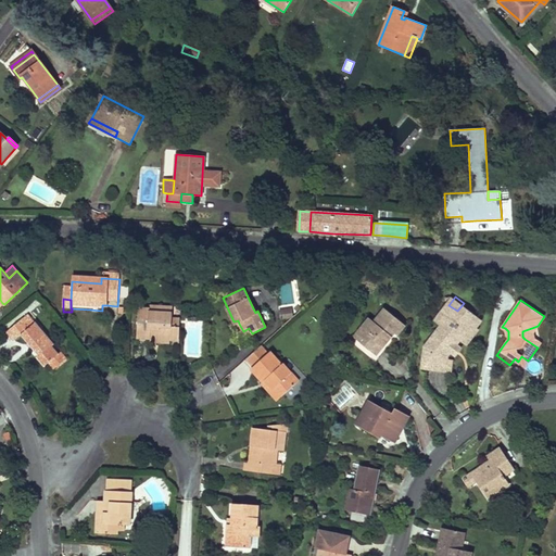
[(470,320),(477,313),(464,303),(457,311),(449,305),(438,319),(444,325),(428,346),(425,369),(453,374),(455,362),(450,361),(449,354),(452,350),(454,352),(458,344),(457,344),(462,338),(466,341),(478,326),(470,320)]
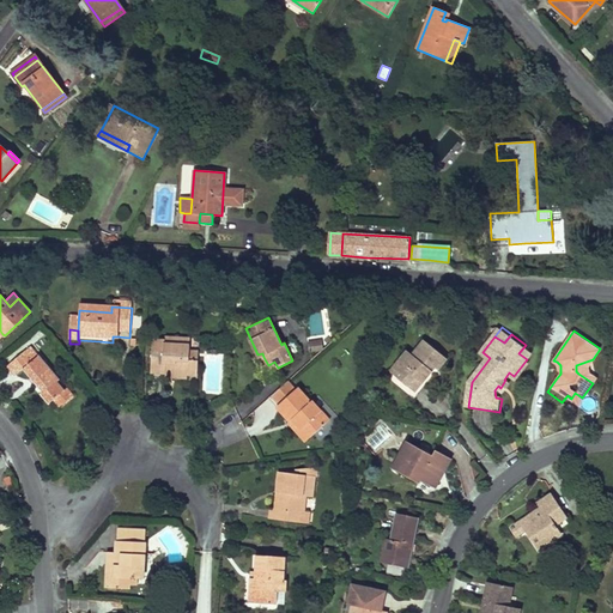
[(445,358),(425,337),(412,350),(407,346),(392,362),(400,370),(396,374),(404,382),(411,375),(419,382),(423,377),(430,370),(425,365),(429,363),(434,368),(435,369),(445,358)]
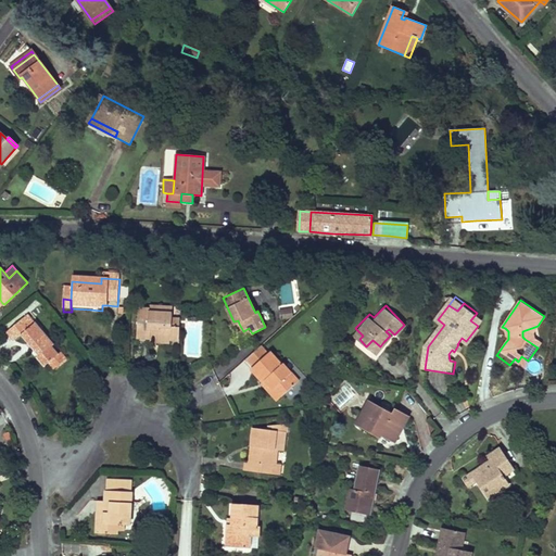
[(278,307),(279,318),(292,317),(292,307),(278,307)]
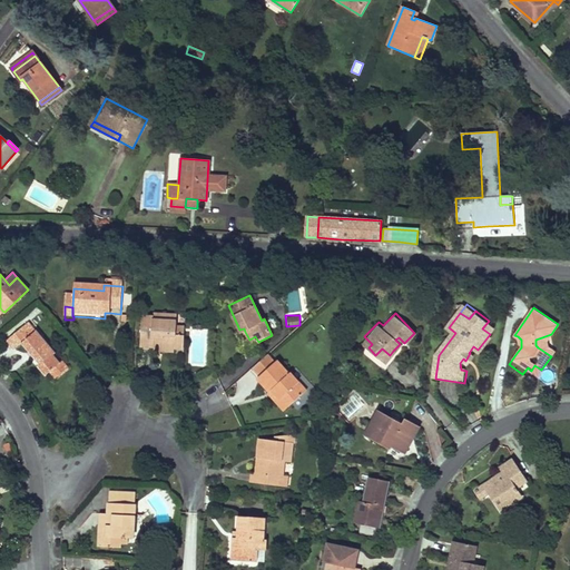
[(154,316),(143,316),(140,345),(154,346),(154,344),(161,345),(161,346),(173,347),(183,347),(183,335),(175,334),(175,326),(176,321),(154,320),(154,316)]
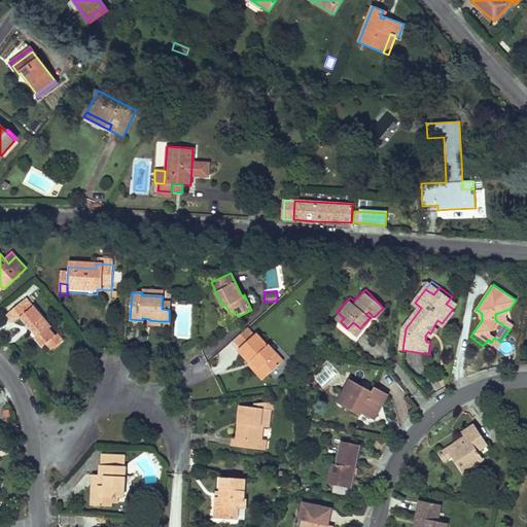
[(446,304),(453,309),(458,302),(452,296),(446,304)]
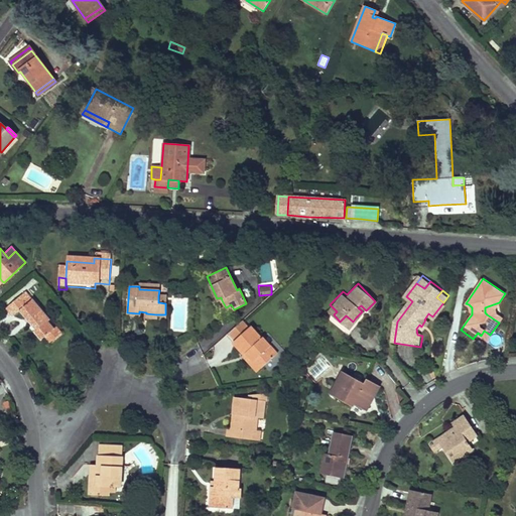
[(31,299),(24,291),(5,306),(9,310),(12,314),(19,309),(35,329),(33,331),(40,339),(44,336),(53,328),(47,320),(49,318),(32,297),(31,299)]
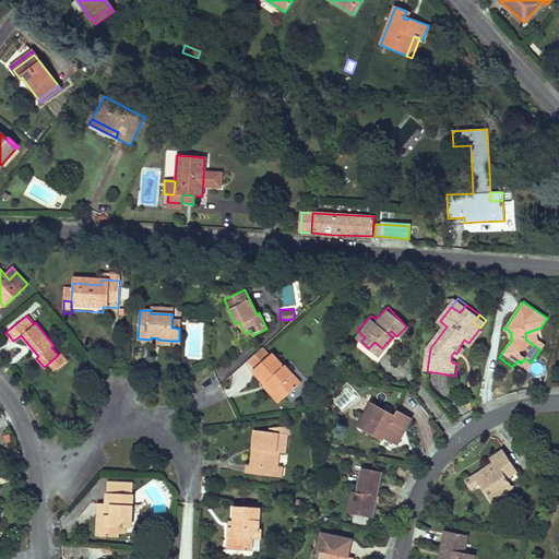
[(471,345),(483,330),(480,328),(468,343),(471,345)]
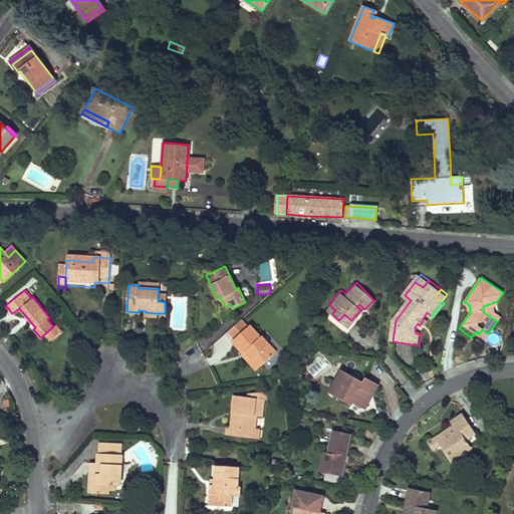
[(497,301),(483,306),(483,311),(485,313),(497,321),(497,301)]
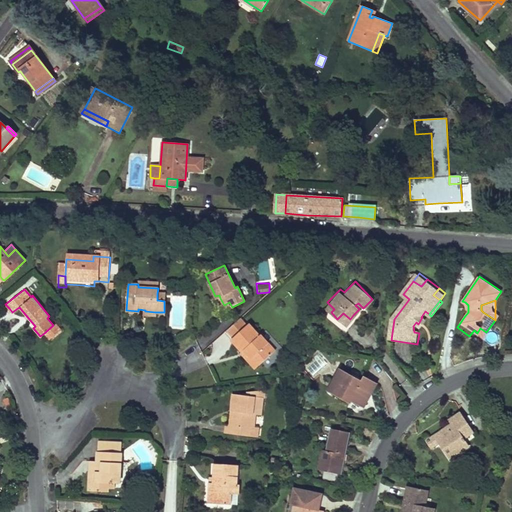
[(228,314),(233,311),(232,307),(229,302),(224,305),(226,309),(228,314)]
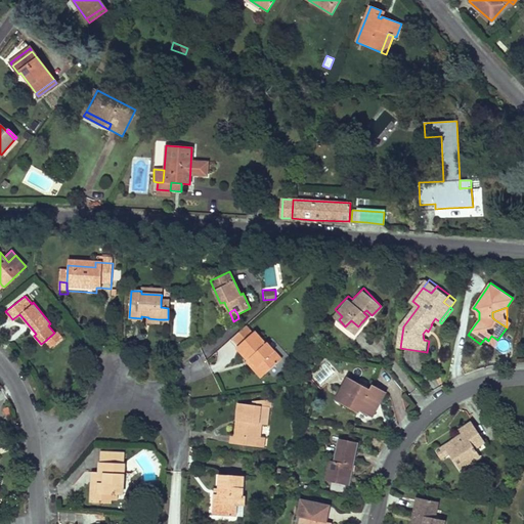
[(342,316),(335,309),(332,312),(339,319),(342,316)]
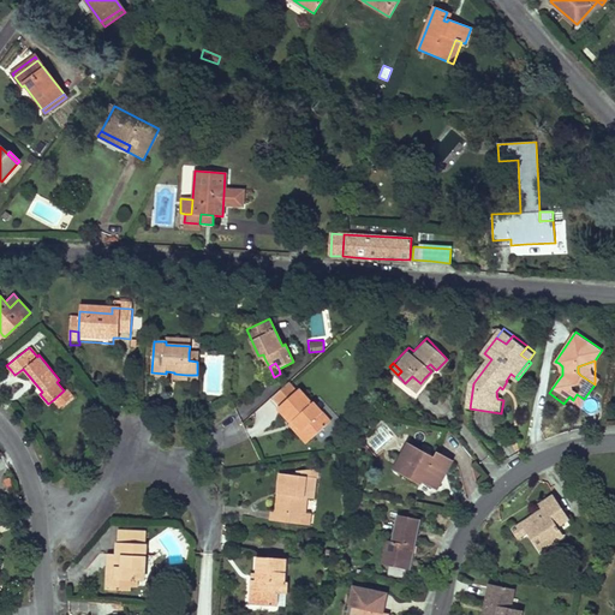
[(412,376),(405,383),(412,390),(421,383),(412,376)]
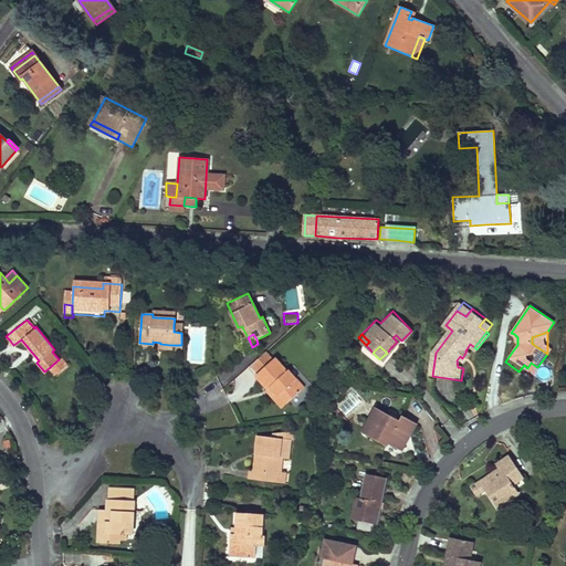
[(66,364),(61,357),(59,359),(49,368),(54,375),(66,364)]
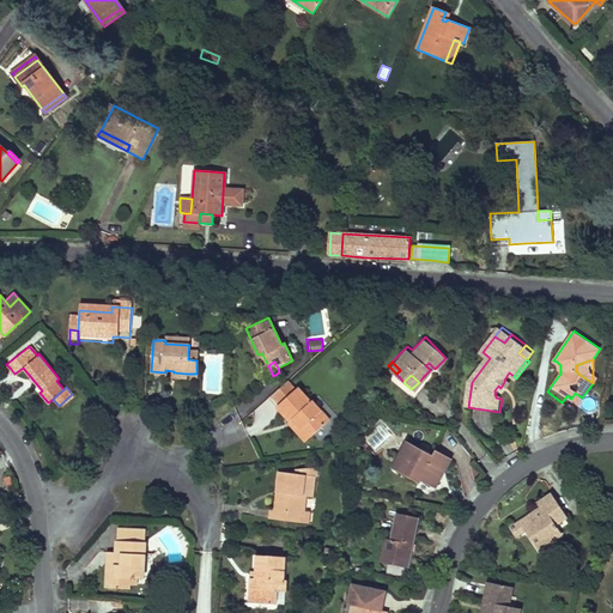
[(310,404),(297,388),(277,407),(286,418),(289,422),(292,419),(310,438),(329,422),(313,401),(310,404)]
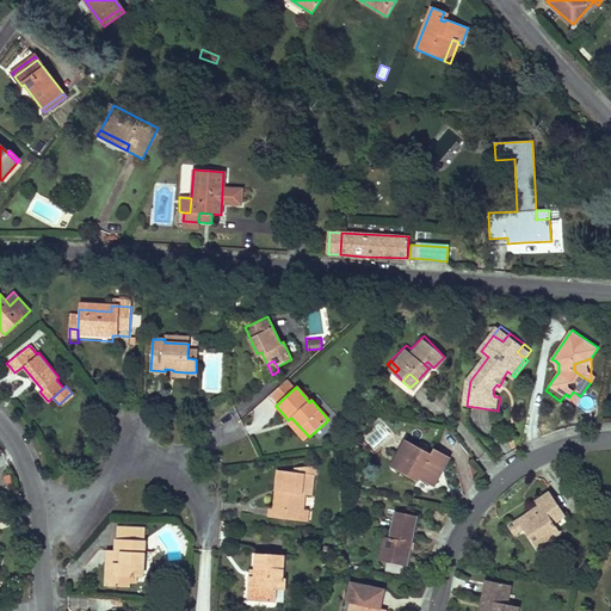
[(560,401),(572,408),(580,396),(573,392),(569,397),(566,394),(560,401)]
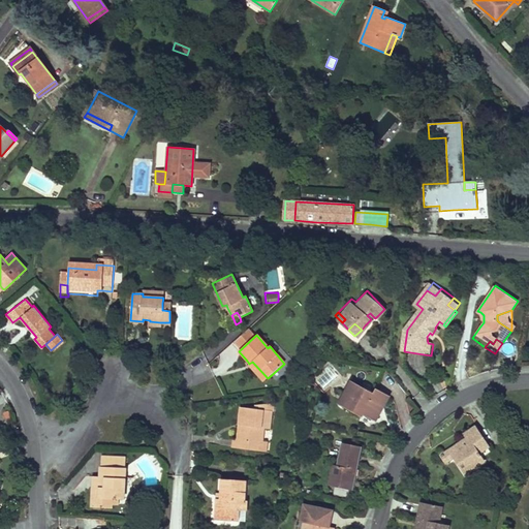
[(268,378),(252,362),(249,364),(248,365),(263,382),(268,378)]
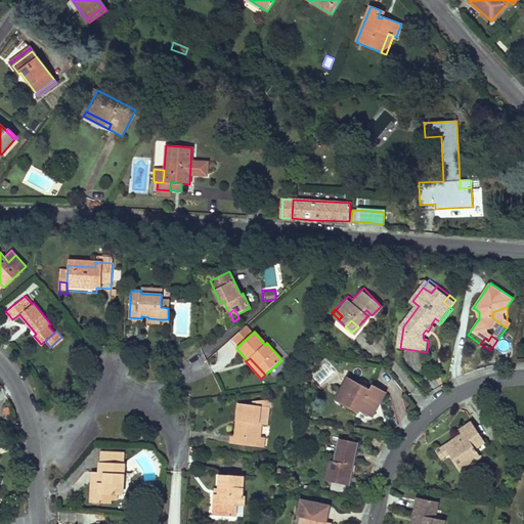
[(325,362),(312,378),(323,386),(336,372),(325,362)]
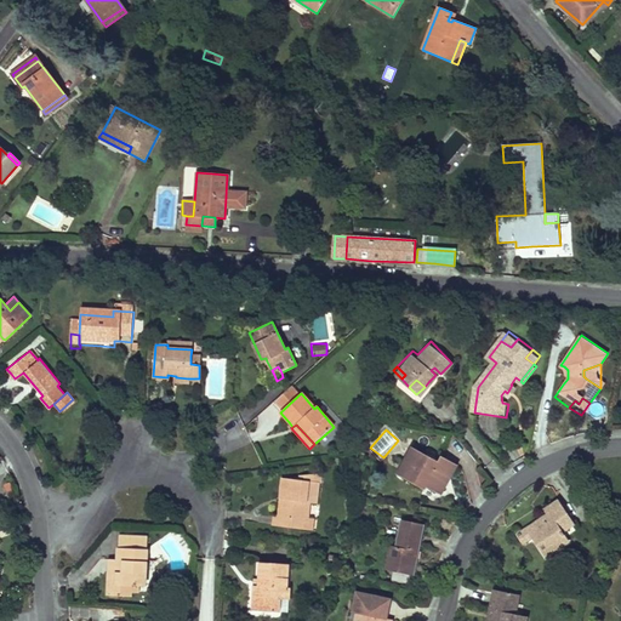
[(422,451),(411,446),(397,476),(425,489),(426,485),(442,494),(445,486),(448,482),(445,477),(451,476),(457,463),(440,455),(438,460),(427,455),(423,456),(422,451)]
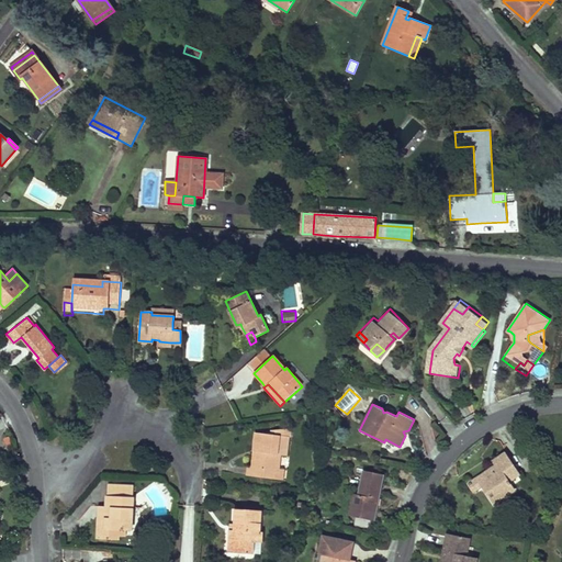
[(280,436),(256,434),(254,452),(259,453),(258,469),(260,469),(259,478),(274,480),(276,470),(279,471),(281,454),(278,453),(280,436)]
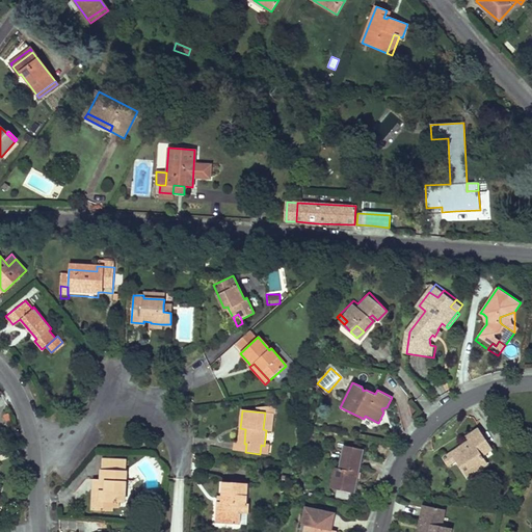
[(491,450),(478,430),(467,437),(469,442),(471,445),(467,448),(464,445),(456,450),(451,454),(456,462),(464,474),(473,468),(476,472),(486,464),(482,459),(484,458),(482,456),(491,450)]
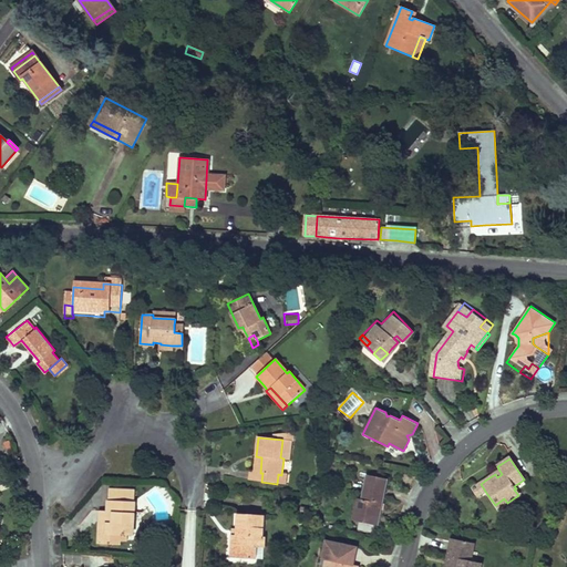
[(254,472),(250,472),(249,481),(261,482),(263,473),(260,473),(254,472)]
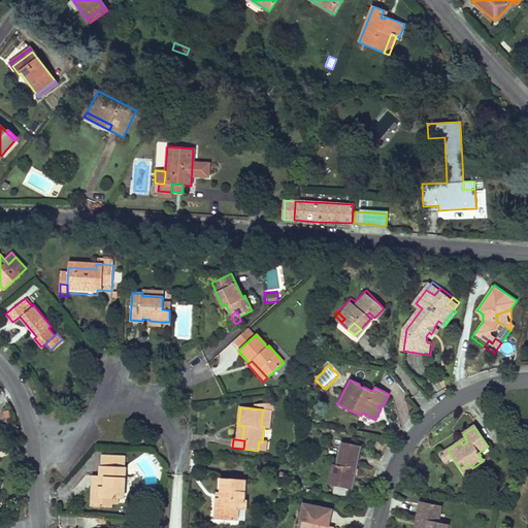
[(361,446),(340,441),(336,464),(333,463),(330,473),(333,474),(331,484),(351,488),(354,477),(361,446)]
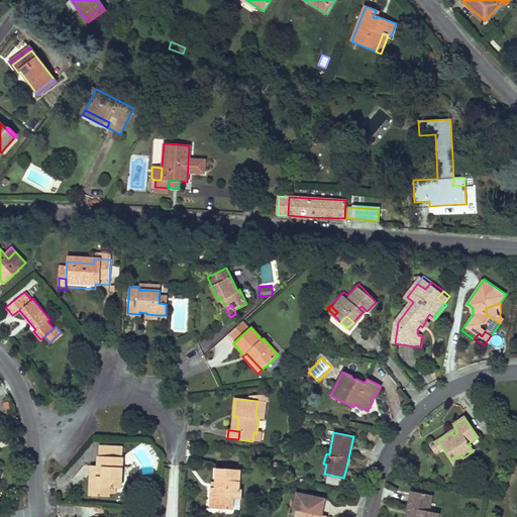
[(430,446),(435,455),(443,449),(438,441),(430,446)]
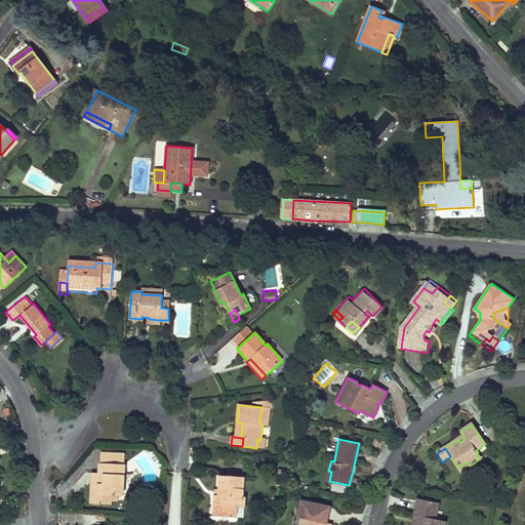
[(125,454),(113,453),(112,462),(101,462),(99,473),(99,483),(92,482),(91,490),(91,502),(101,503),(102,494),(111,494),(123,495),(125,454)]
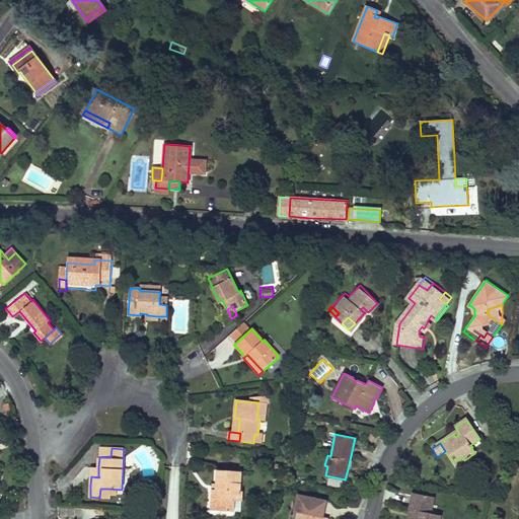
[(110,457),(112,448),(99,448),(99,457),(110,457)]
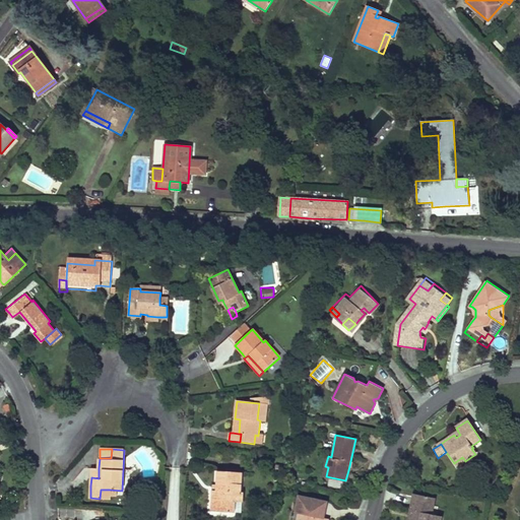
[(324,456),(320,475),(326,476),(328,467),(325,466),(328,456),(324,456)]
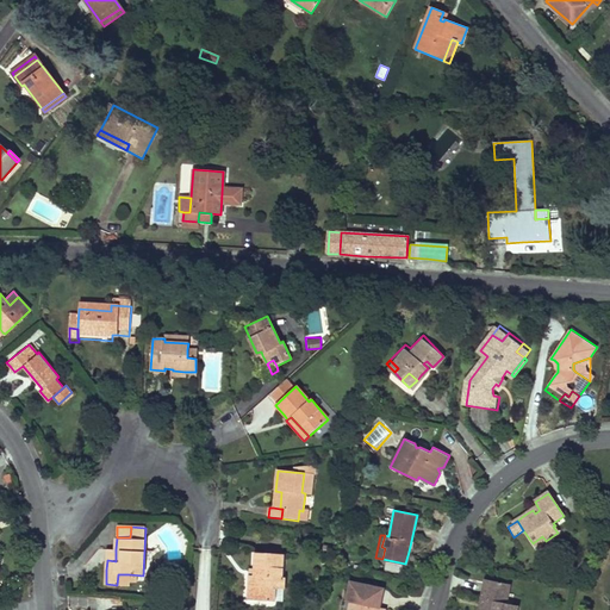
[(542,536),(533,543),(536,548),(546,541),(542,536)]
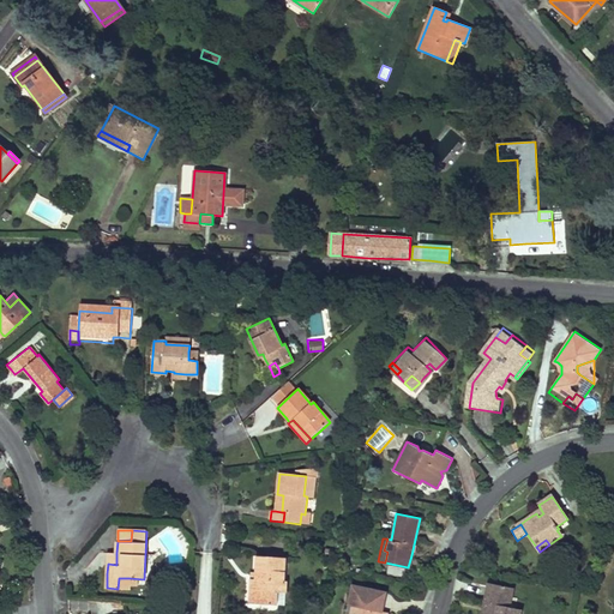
[(286,557),(258,555),(258,565),(258,572),(257,578),(252,578),(251,603),(276,606),(277,593),(286,593),(287,578),(284,578),(286,557)]
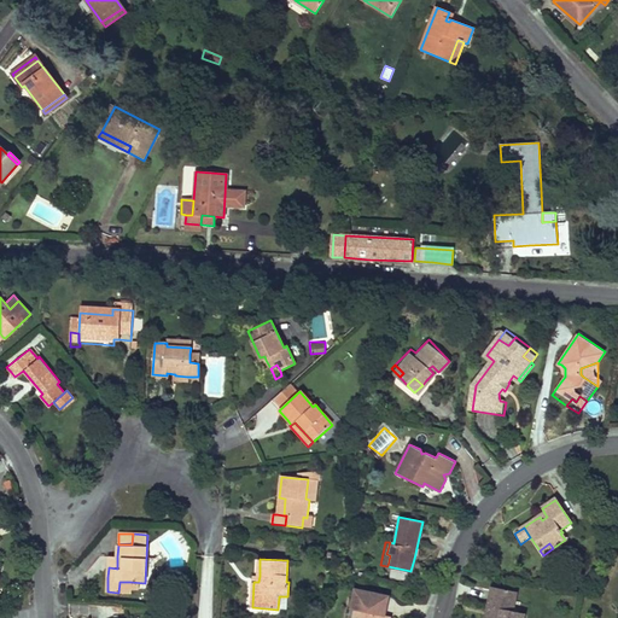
[(129,593),(130,582),(120,582),(118,593),(129,593)]
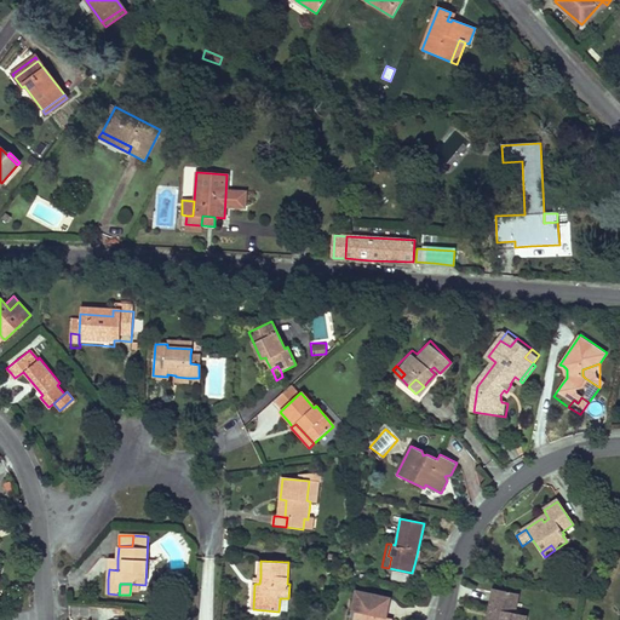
[(518,595),(493,590),(489,612),(493,613),(491,619),(489,619),(488,619),(524,619),(526,616),(520,615),(515,614),(516,604),(518,595)]
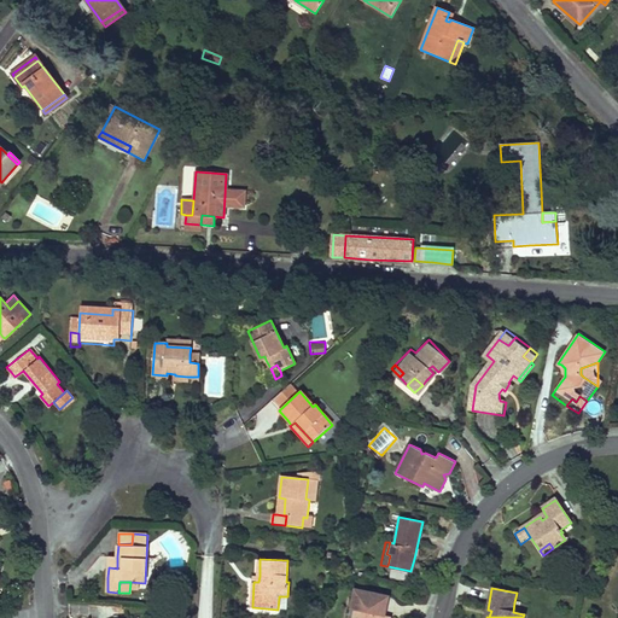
[(380,594),(363,592),(362,595),(359,595),(357,599),(354,599),(351,608),(350,608),(349,617),(383,617),(384,614),(386,605),(383,604),(383,600),(379,599),(380,594)]
